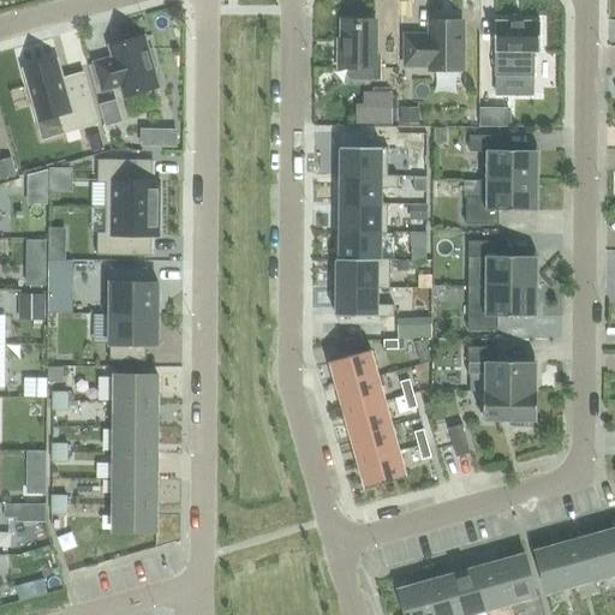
[(338,41),(338,69),(378,70),(378,57),(374,57),(374,22),(342,22),(342,41),(338,41)]
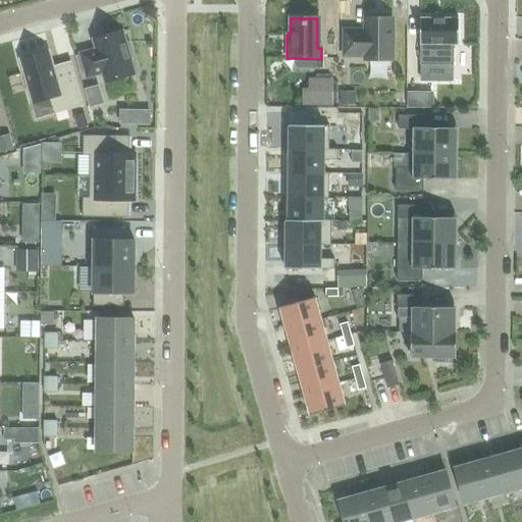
[(344,32),(344,56),(365,56),(365,60),(392,61),(392,19),(365,18),(365,32),(344,32)]
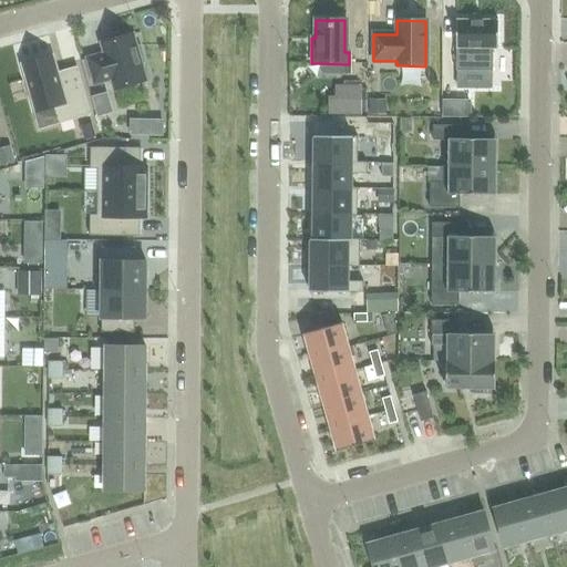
[(455,20),(455,72),(459,72),(459,88),(490,88),(490,72),(492,72),(492,49),(496,49),(496,50),(497,50),(497,20),(496,20),(496,21),(457,21),(457,20),(455,20)]
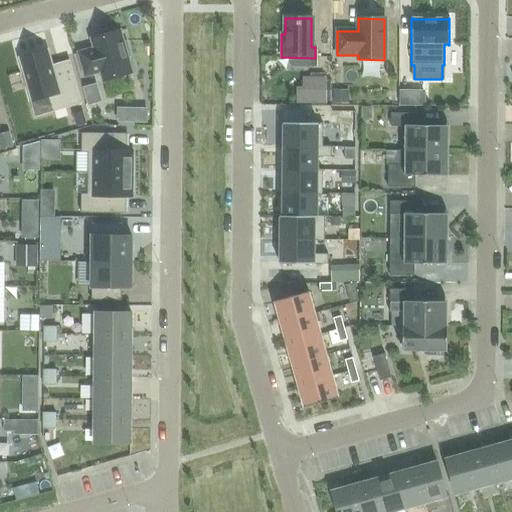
[(94,49),(78,53),(85,77),(100,72),(103,81),(131,73),(127,58),(130,57),(126,42),(123,43),(120,31),(112,33),(109,31),(100,34),(98,37),(91,39),(94,49)]
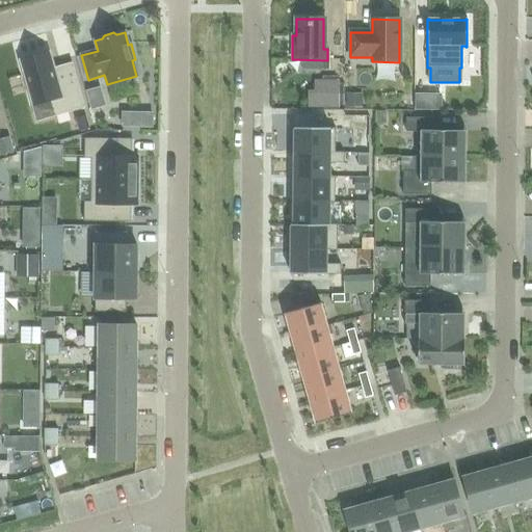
[(49,53),(20,61),(32,106),(50,101),(54,115),(83,107),(71,64),(54,70),(49,53)]
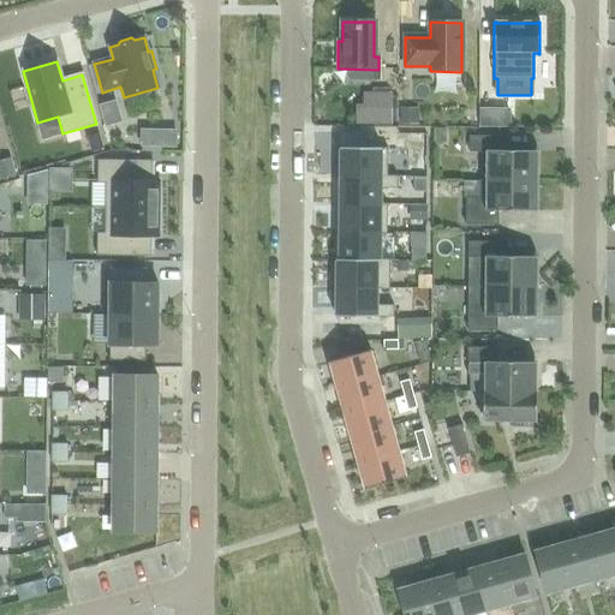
[(479,111),(479,127),(508,127),(508,111),(479,111)]
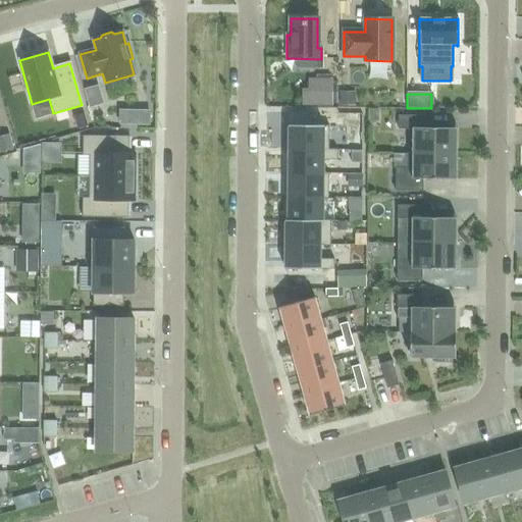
[(398,116),(398,129),(412,129),(412,154),(457,154),(457,128),(423,128),(423,116),(398,116)]
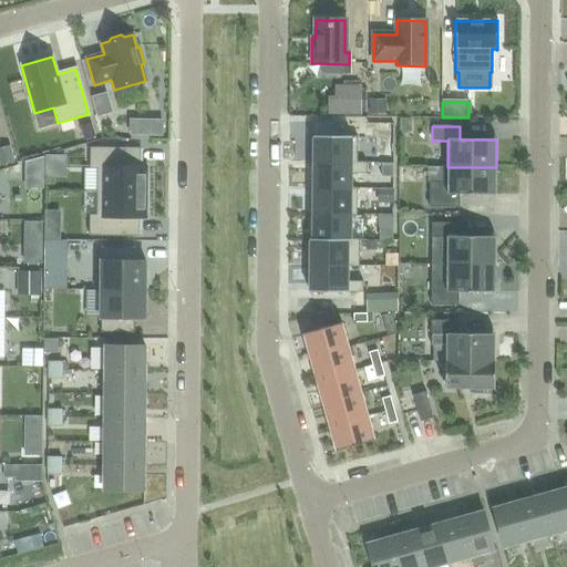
[(313,136),(312,163),(357,164),(357,163),(357,137),(313,136)]
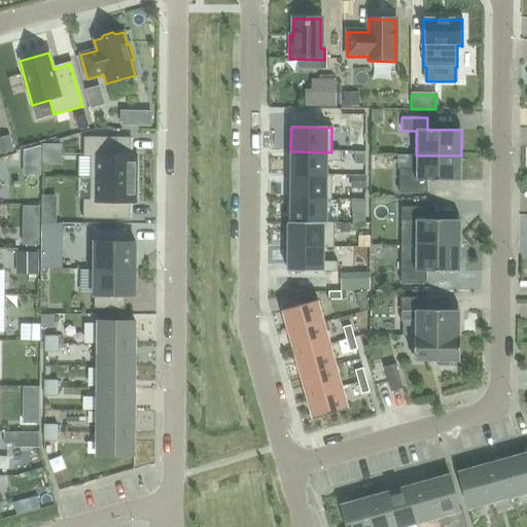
[(90,157),(90,179),(136,179),(136,155),(130,155),(130,138),(83,138),(83,157),(90,157)]
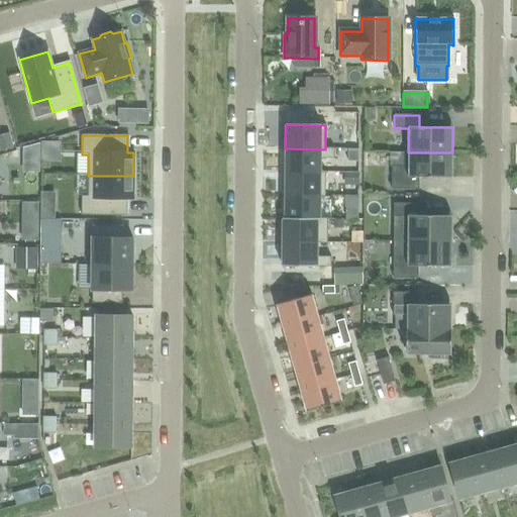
[(285,148),(285,173),(320,173),(320,172),(320,159),(334,159),(334,148),(325,148),(325,149),(285,148)]
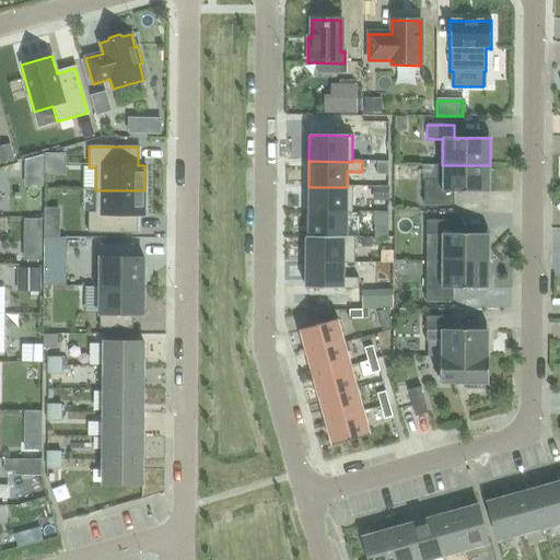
[(423,181),(423,206),(453,206),(453,193),(490,193),(490,165),(442,165),(436,165),(436,181),(423,181)]
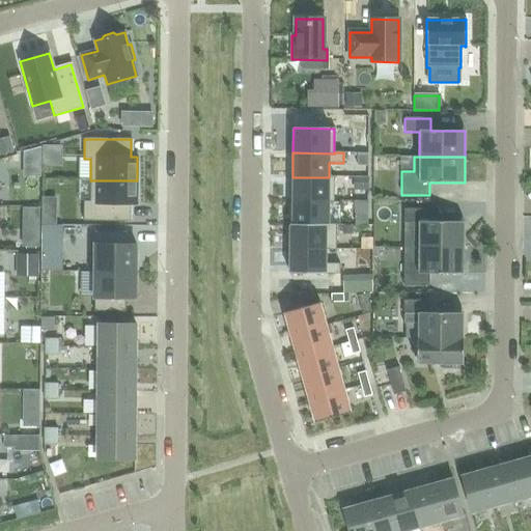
[(292,177),(292,201),(329,201),(329,202),(334,202),(334,176),(329,176),(329,177),(292,177)]
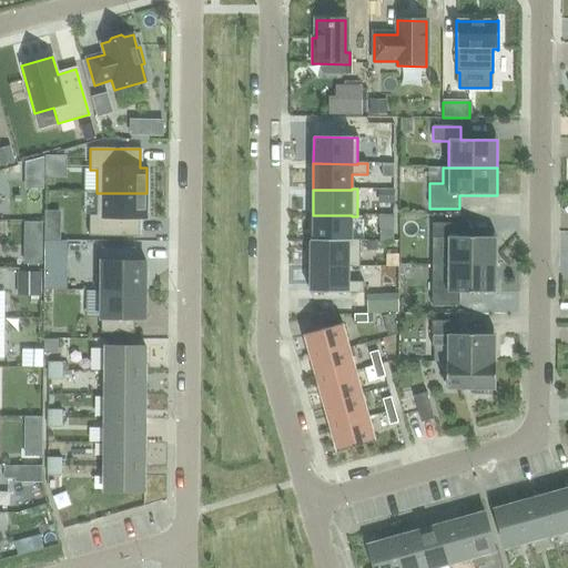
[(146,219),(146,193),(97,193),(97,215),(89,215),(89,237),(140,237),(140,219),(146,219)]
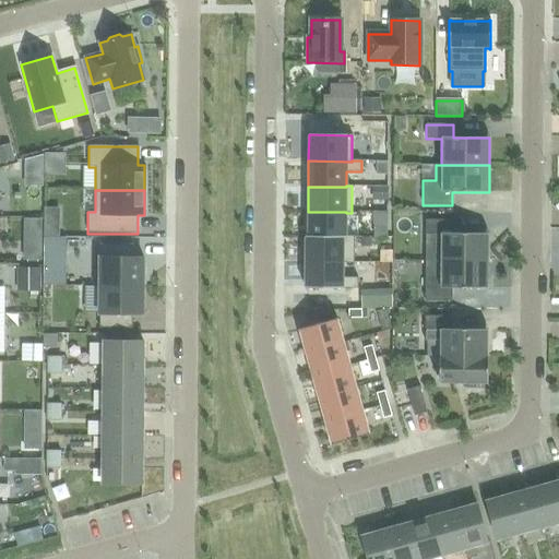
[(308,236),(308,237),(346,237),(346,236),(346,213),(346,212),(308,212),(308,236)]
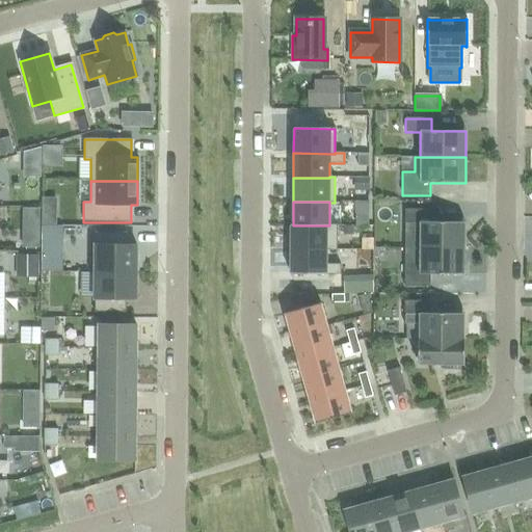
[(405,210),(404,223),(419,223),(419,248),(464,248),(466,222),(430,222),(430,210),(405,210)]
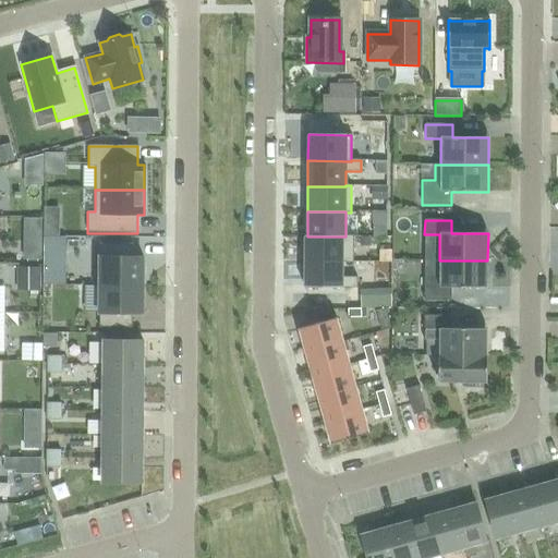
[(304,235),(304,262),(342,262),(342,263),(353,263),(353,235),(346,235),(346,237),(307,237),(307,235),(304,235)]
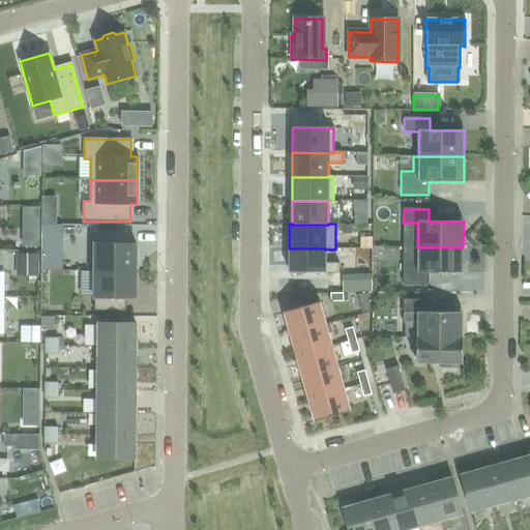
[(94,232),(94,271),(136,271),(136,244),(125,244),(125,232),(94,232)]
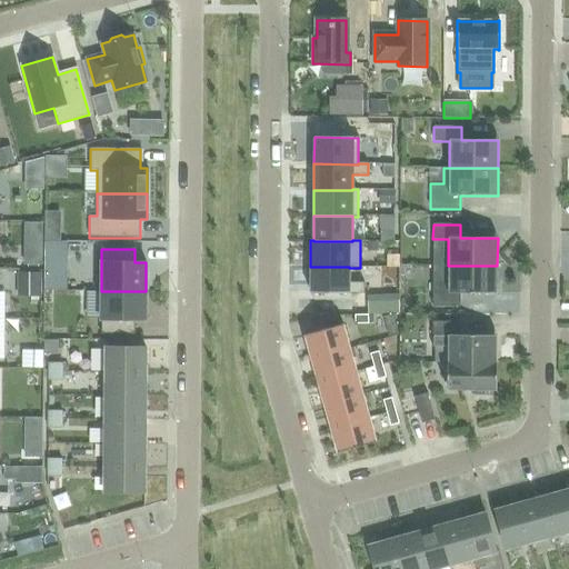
[(432,281),(432,307),(460,307),(460,293),(497,293),(497,266),(448,266),(442,266),(442,281),(432,281)]
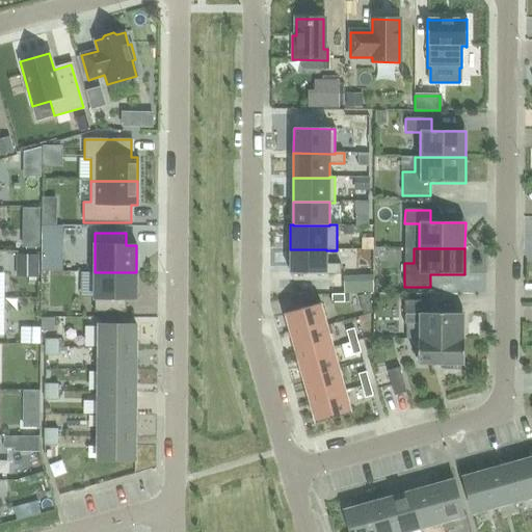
[(290,249),(290,274),(340,275),(340,264),(326,264),(326,250),(326,249),(290,249)]
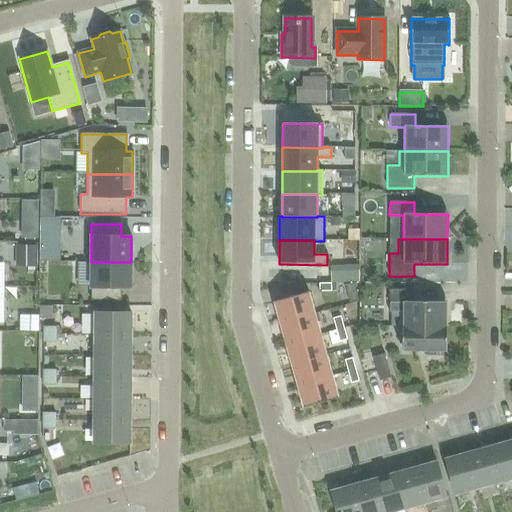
[(91,262),(91,300),(121,301),(121,288),(131,288),(131,262),(91,262)]
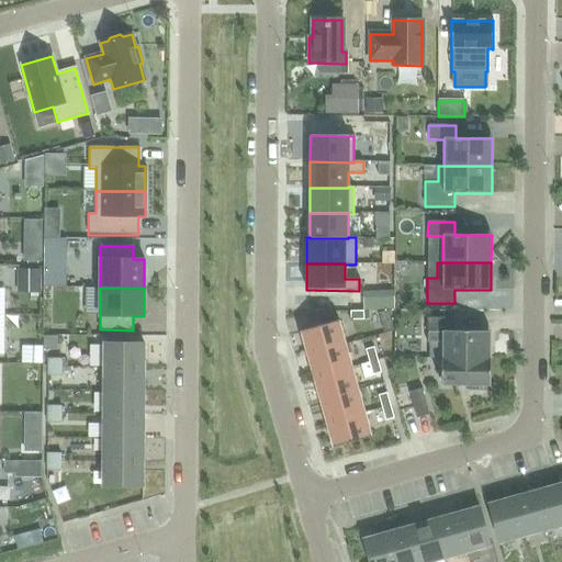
[(363,312),(350,312),(350,321),(363,321),(363,312)]
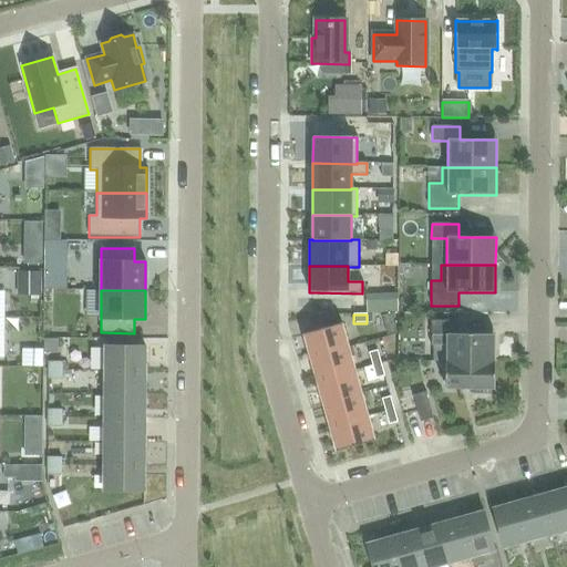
[(431,321),(431,346),(445,346),(445,362),(495,362),(495,334),(457,334),(459,321),(431,321)]
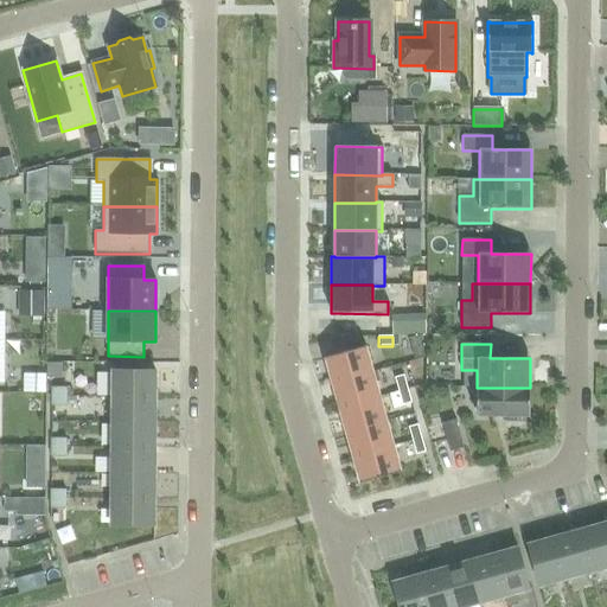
[(365,346),(325,358),(332,383),(372,372),(365,346)]
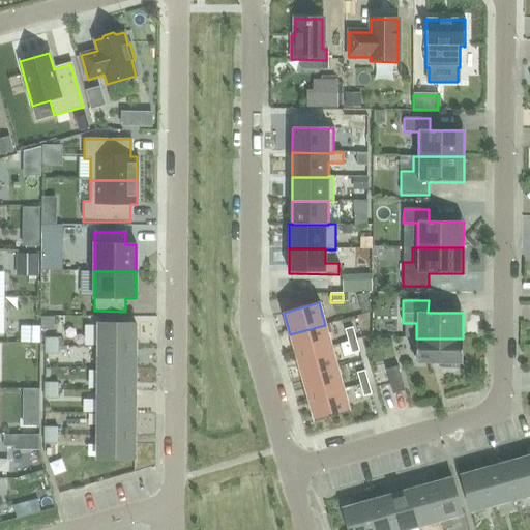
[(98,324),(98,347),(135,347),(136,324),(98,324)]
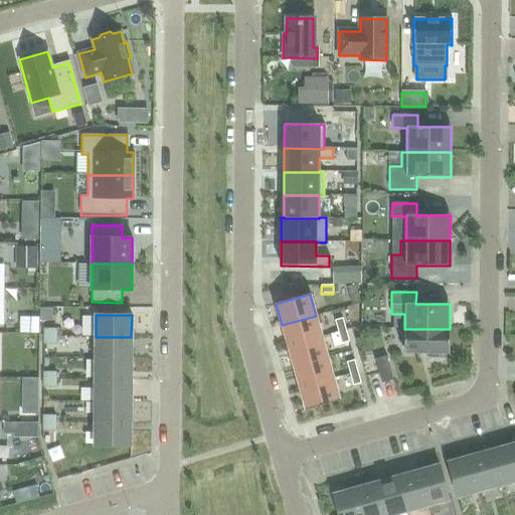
[(316,316),(282,325),(288,346),(322,336),(316,316)]
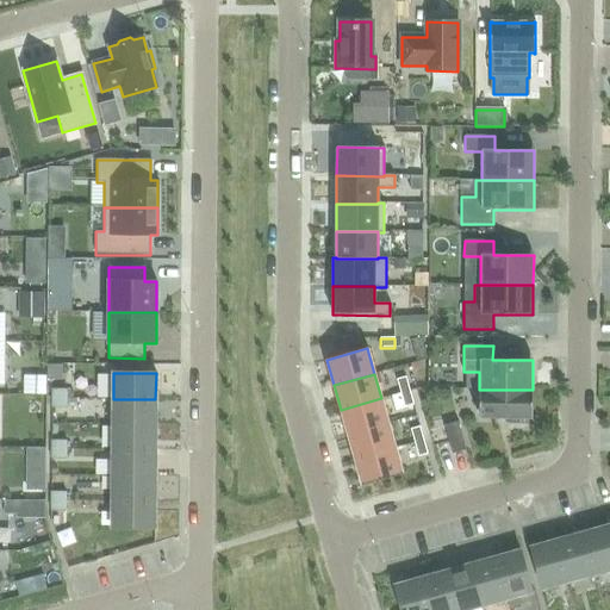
[(405,377),(396,380),(399,393),(409,391),(405,377)]
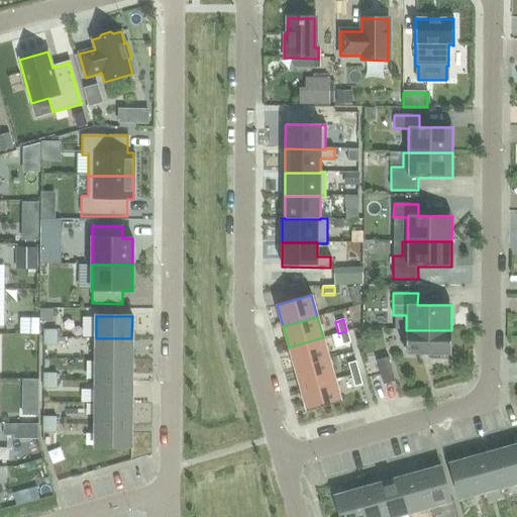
[(406,330),(406,355),(431,355),(431,359),(446,359),(446,355),(450,355),(451,330),(406,330)]
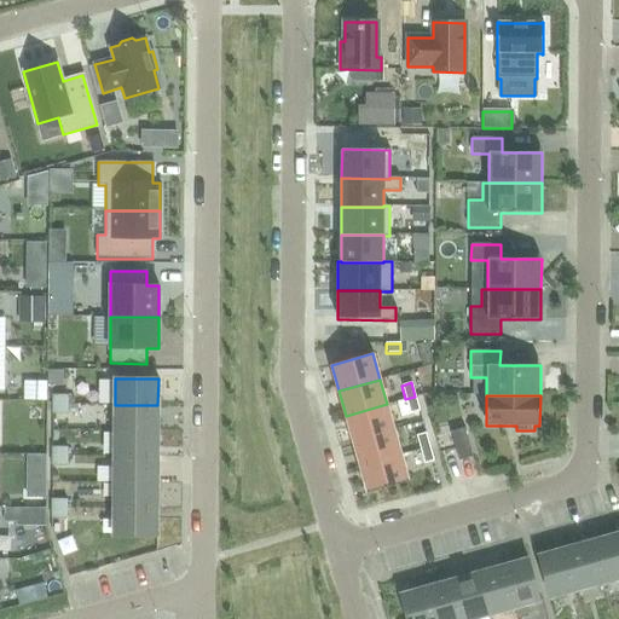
[(415,397),(405,399),(410,414),(420,411),(415,397)]
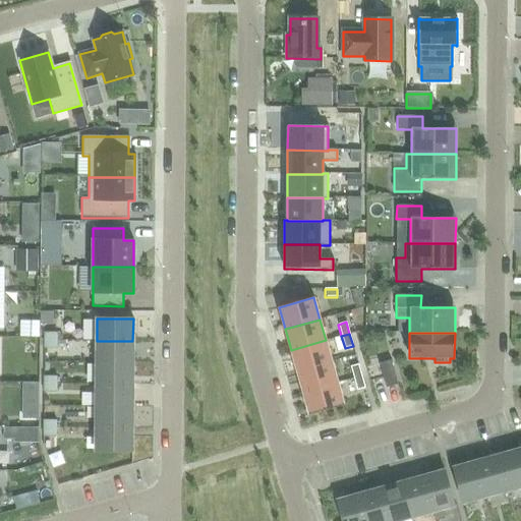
[(326,340),(291,350),(296,371),(332,361),(326,340)]
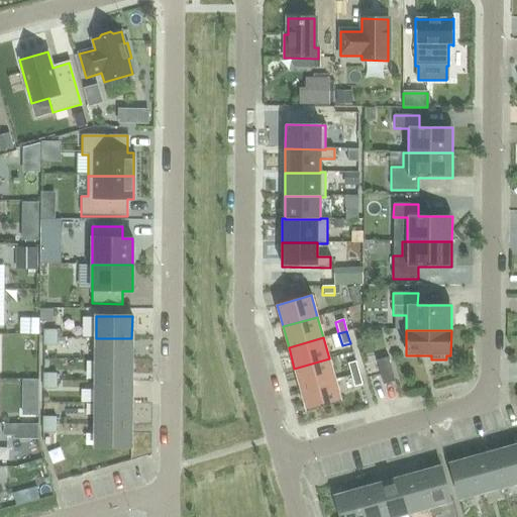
[(96,338),(96,359),(131,360),(131,338),(96,338)]
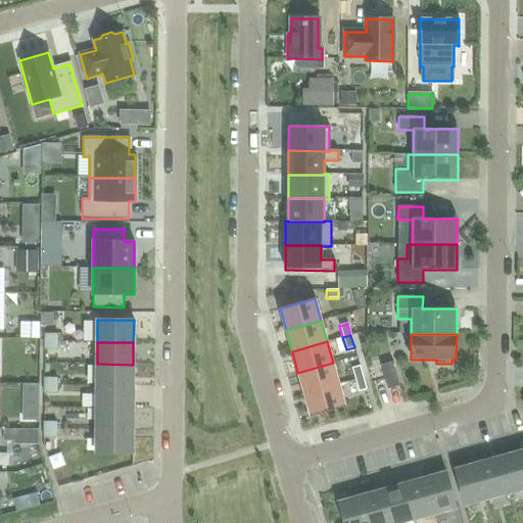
[(392,362),(381,365),(387,389),(399,386),(392,362)]
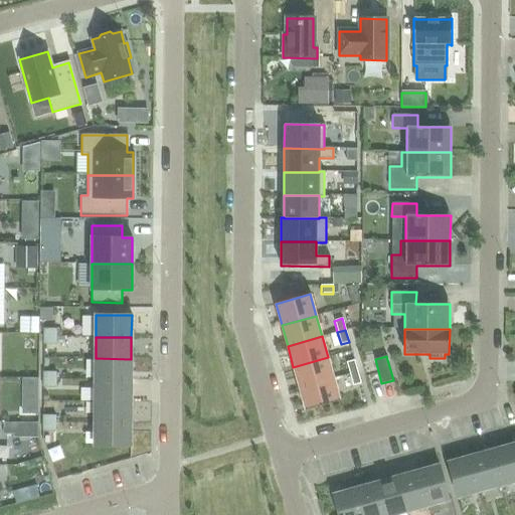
[(328,357),(293,367),(299,388),(334,378),(328,357)]
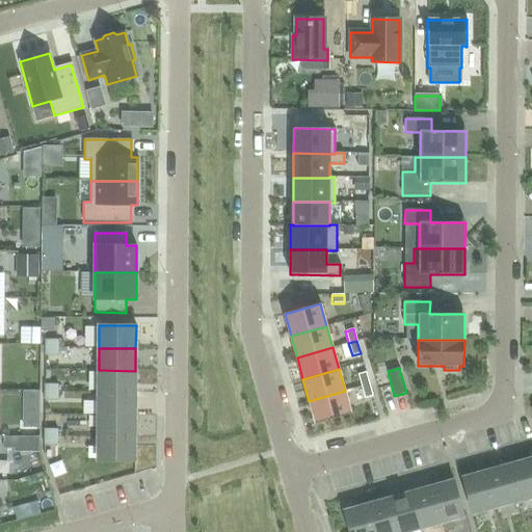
[(99,370),(98,393),(135,393),(135,371),(99,370)]
